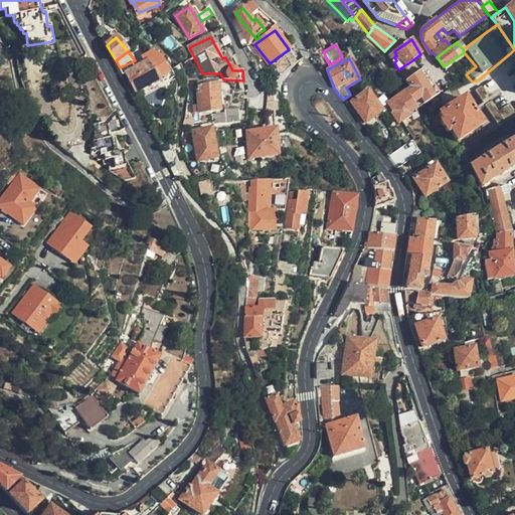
[(273,70),(285,80),(285,79),(286,78),(286,77),(287,76),(287,75),(288,74),(288,73),(289,72),(290,71),(291,70),(292,69),(292,68),(281,59),(273,70)]
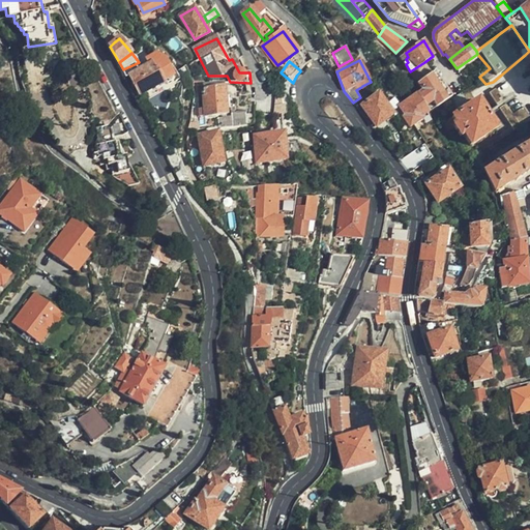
[(410,71),(418,83),(432,72),(424,62),(410,71)]
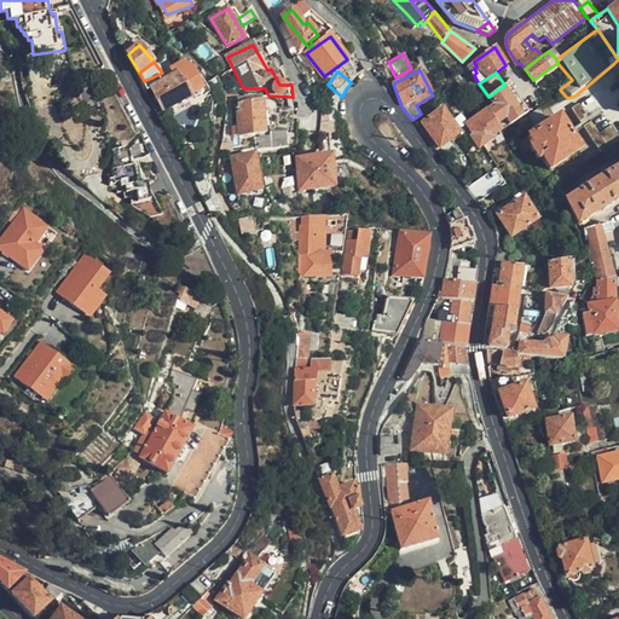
[(197,92),(191,80),(184,84),(184,82),(180,85),(175,75),(152,87),(165,111),(192,98),(191,96),(197,92)]
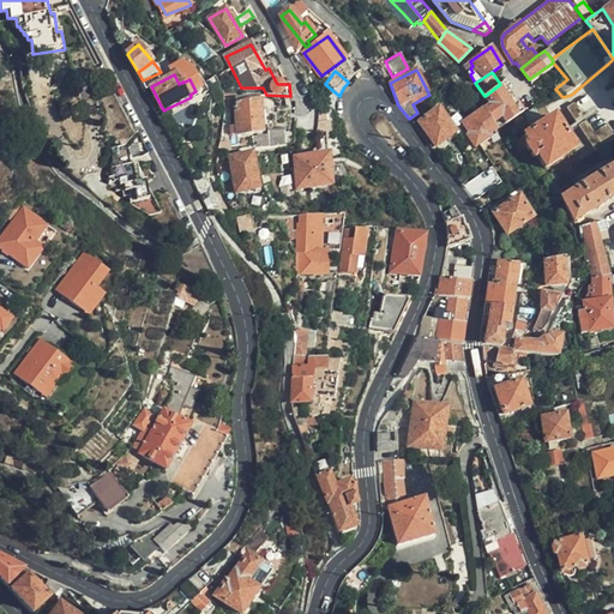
[(491,106),(483,110),(497,131),(518,116),(524,113),(504,82),(500,84),(485,96),(491,106)]
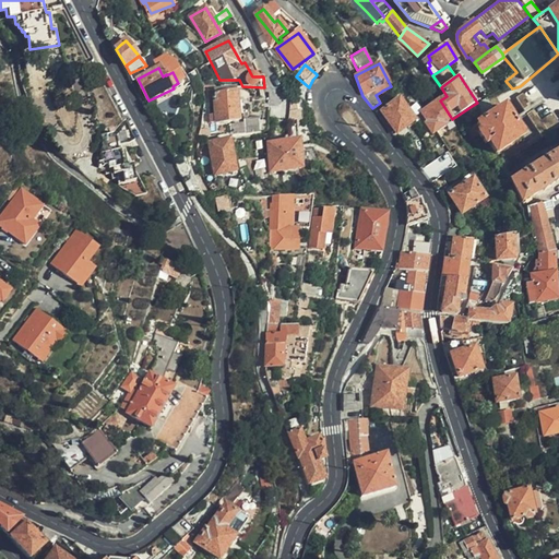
[(238,121),(236,93),(214,95),(216,122),(238,121)]
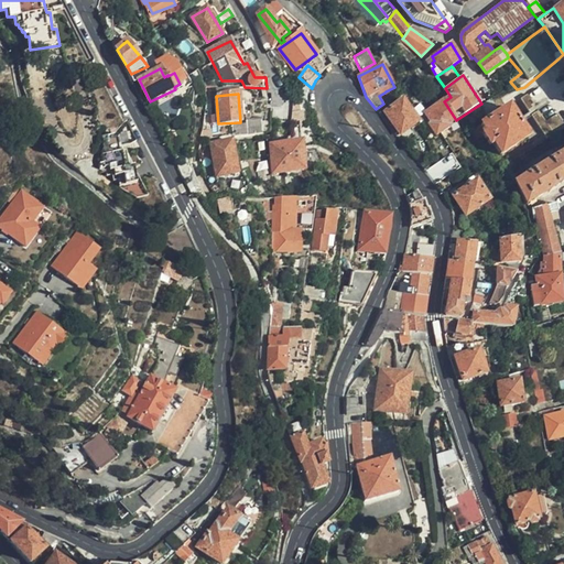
[(485,120),(499,112),(489,98),(481,104),(476,107),(485,120)]
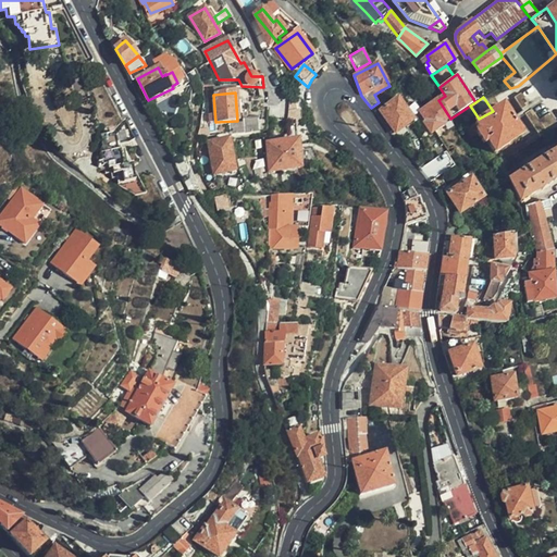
[(395,133),(411,121),(397,100),(380,112),(395,133)]
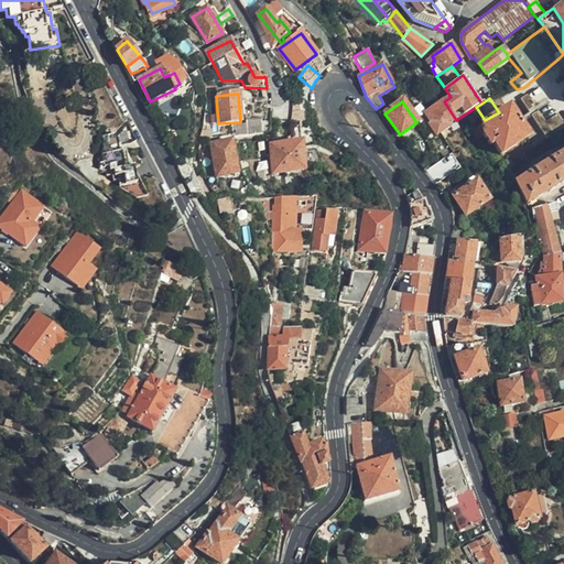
[(456,120),(444,101),(425,115),(432,123),(430,126),(436,136),(448,127),(448,126),(456,120)]
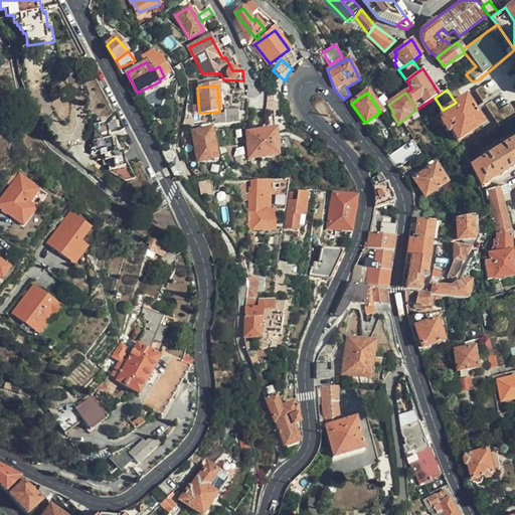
[(469,104),(464,97),(456,103),(443,110),(430,119),(435,128),(442,123),(448,133),(451,131),(457,141),(482,125),(478,118),(469,104)]
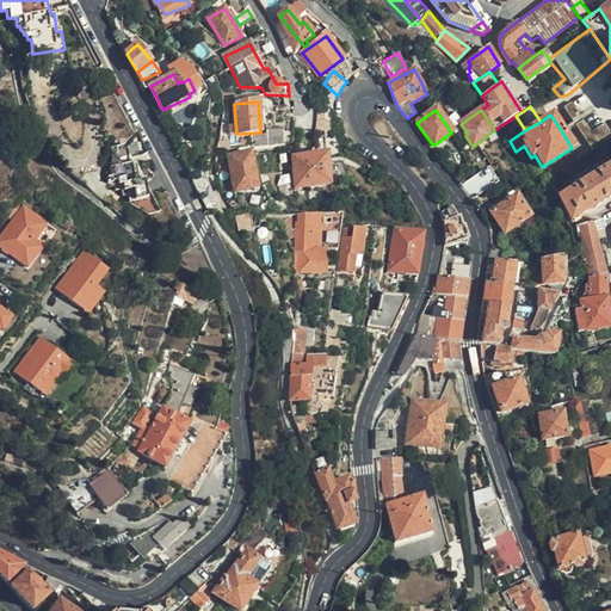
[(254,147),(284,144),(283,133),(273,133),(272,129),(276,129),(276,118),(271,119),(272,127),(267,128),(267,134),(253,135),(254,146),(254,147)]
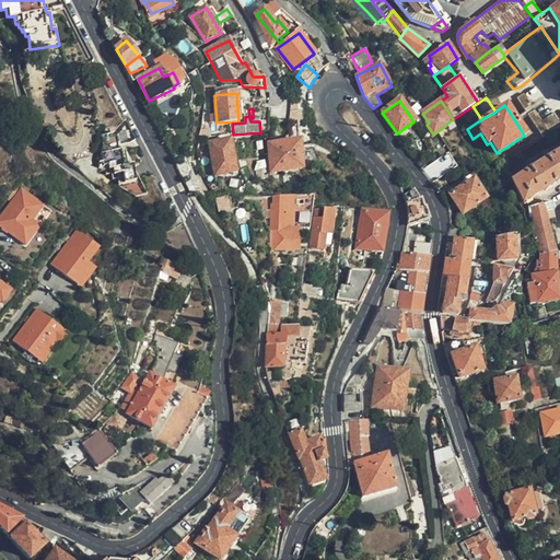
[(523,125),(520,120),(518,117),(517,116),(514,111),(510,113),(520,128),(523,125)]
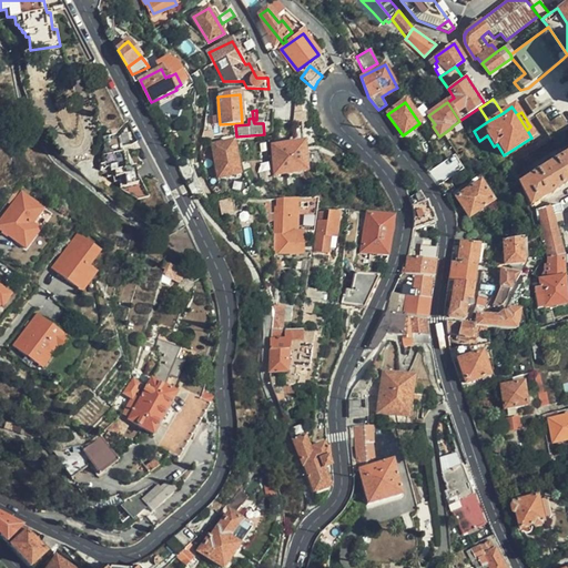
[(122,154),(120,140),(101,142),(103,156),(95,159),(97,166),(100,166),(101,171),(103,171),(103,174),(108,173),(108,179),(113,178),(115,185),(120,184),(121,189),(139,185),(135,169),(132,170),(128,153),(122,154)]
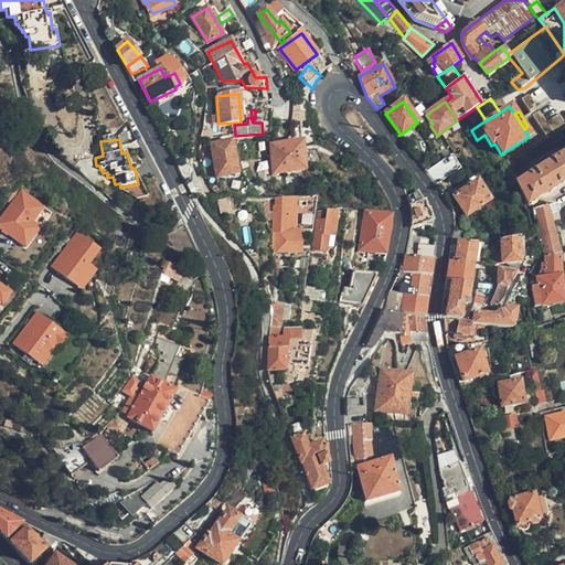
[(238,173),(233,140),(212,144),(219,177),(238,173)]
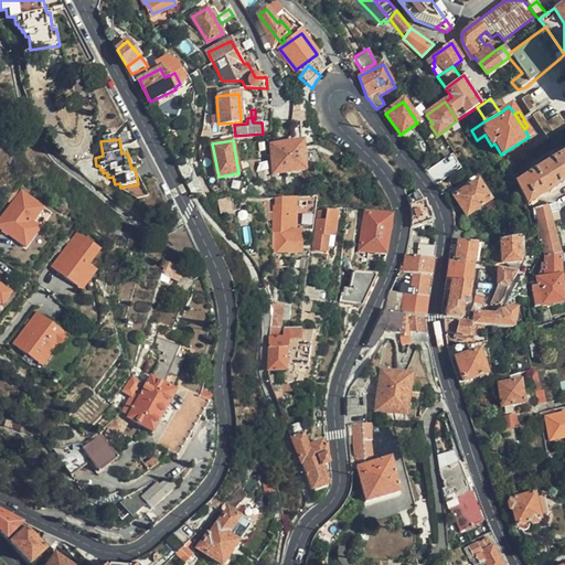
[(305,169),(302,142),(272,146),(275,172),(305,169)]
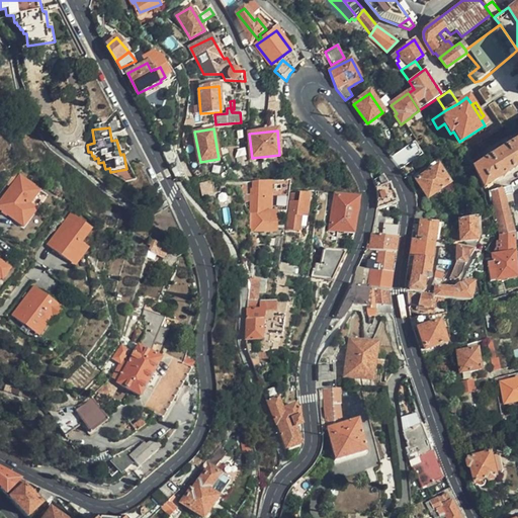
[(517,140),(471,169),(484,187),(516,168),(517,166),(517,140)]
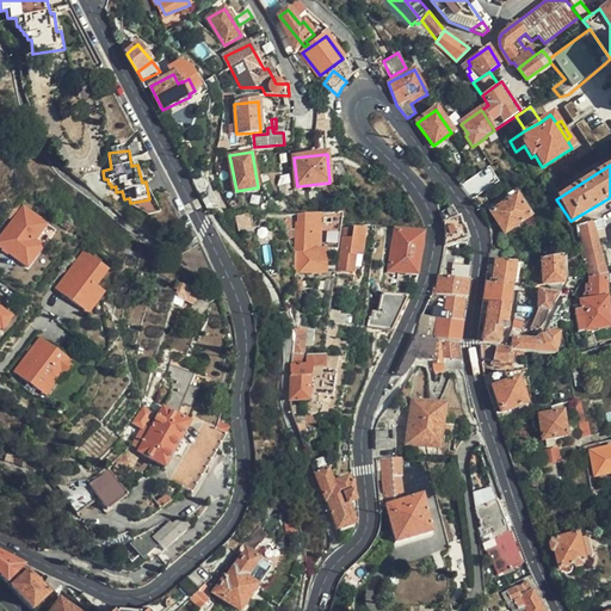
[(488,168),(463,185),(475,199),(499,184),(488,168)]
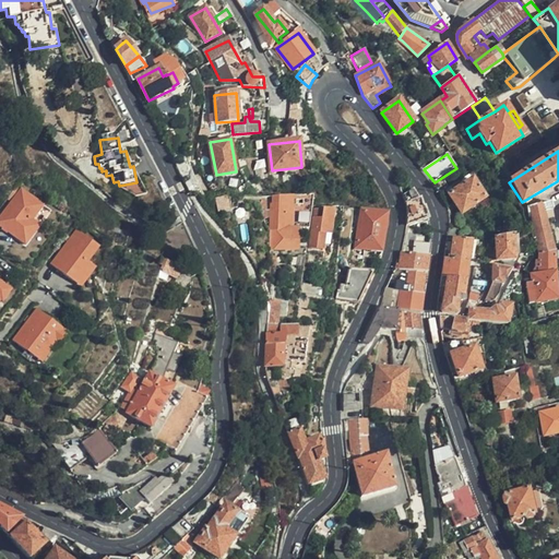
[(458,183),(453,187),(455,191),(449,195),(461,213),(484,200),(472,181),(461,188),(458,183)]
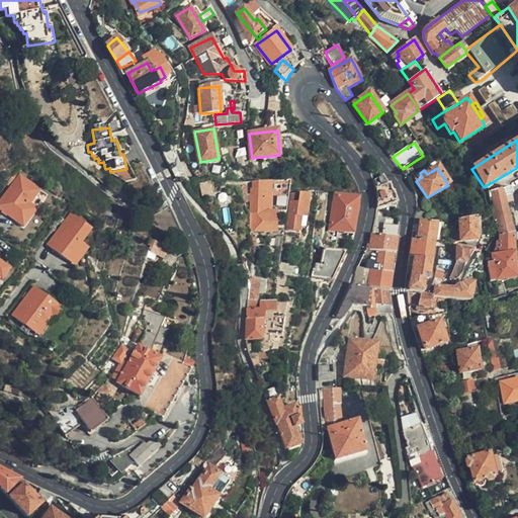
[(0,203),(0,208),(4,212),(7,207),(12,210),(9,216),(18,223),(22,217),(30,216),(36,207),(32,204),(42,190),(21,175),(0,203)]
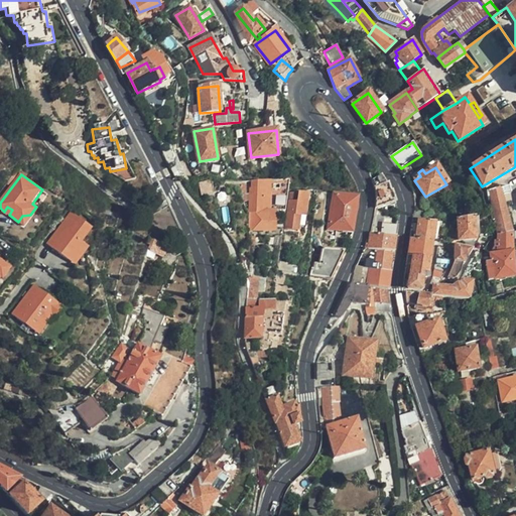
[(375,198),(375,209),(394,204),(391,191),(389,192),(388,186),(381,174),(371,180),(372,181),(372,182),(373,183),(373,184),(373,185),(374,186),(374,187),(374,188),(374,189),(375,198)]
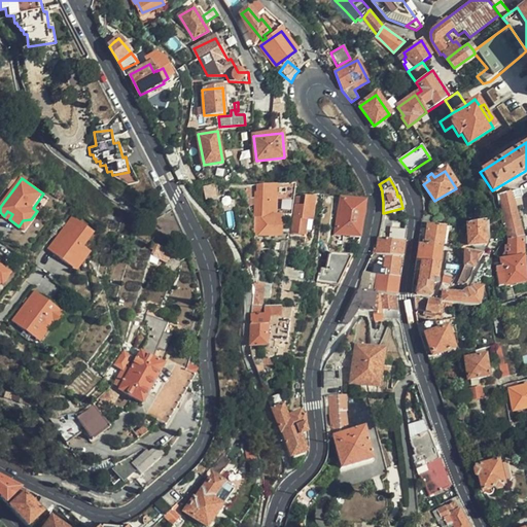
[(276,202),(276,184),(257,184),(257,187),(258,188),(258,191),(257,191),(257,213),(269,213),(270,202),(276,202)]
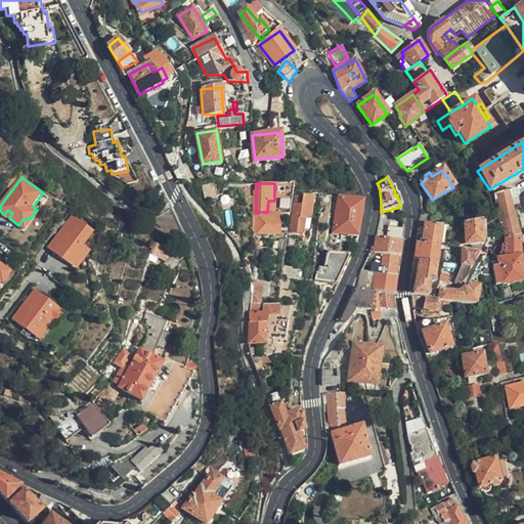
[(510,198),(519,195),(517,188),(494,194),(494,201),(497,200),(505,236),(520,235),(512,206),(510,198)]
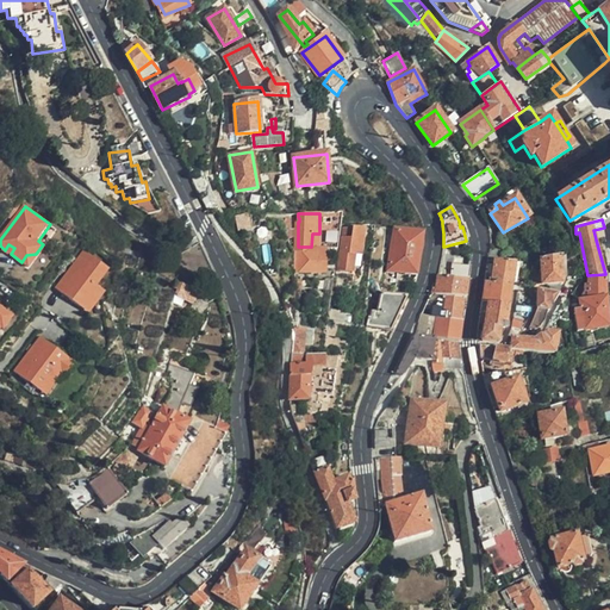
[(607,237),(604,228),(593,230),(596,240),(607,237)]
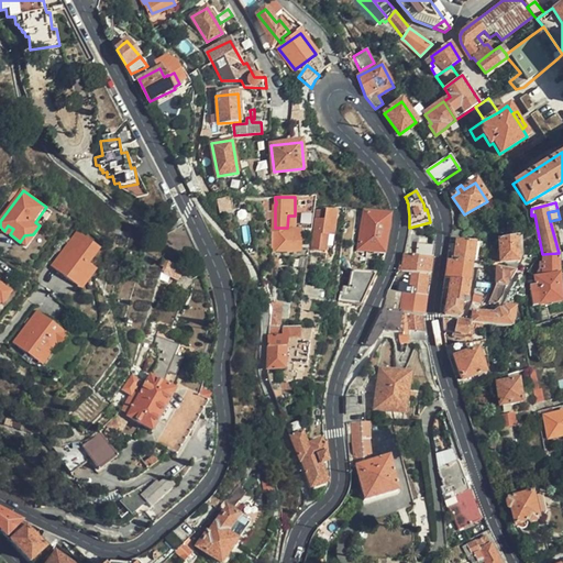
[(332,234),(334,211),(326,211),(324,221),(316,221),(313,249),(326,250),(327,234),(332,234)]
